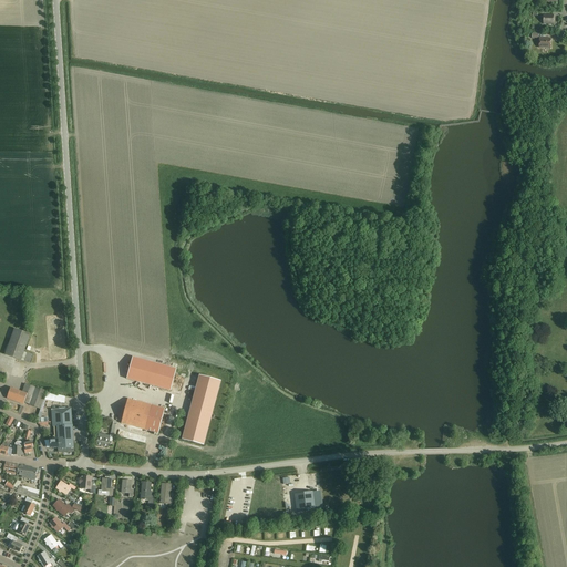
[(539,48),(550,48),(552,38),(540,38),(539,48)]
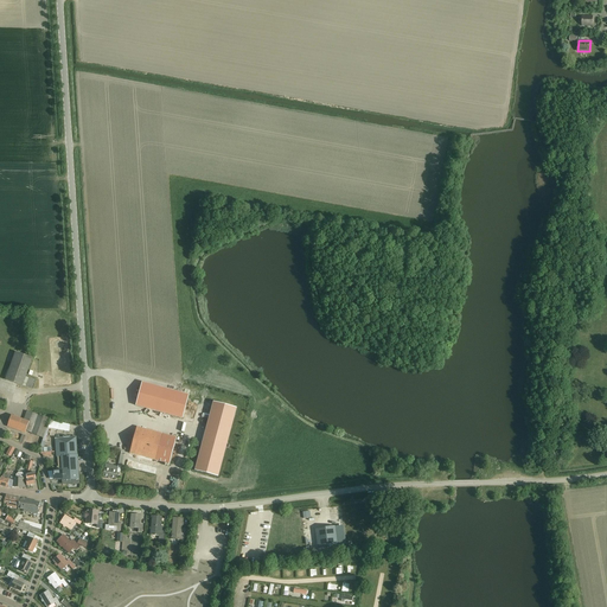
[(5,379),(33,390),(36,381),(25,377),(32,358),(16,352),(5,379)]
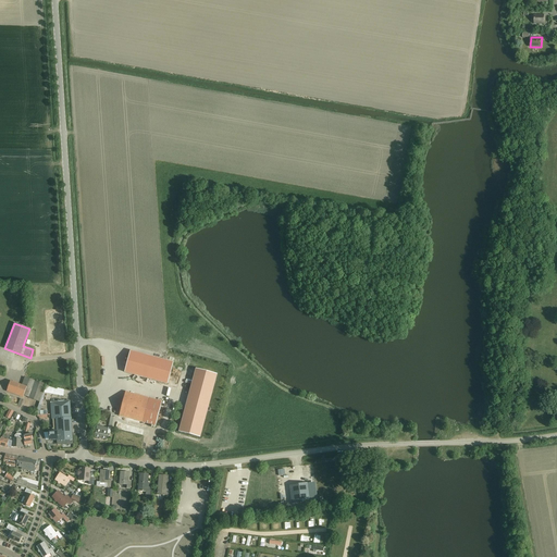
[(130,351),(124,372),(157,381),(166,384),(172,362),(157,358),(130,351)]
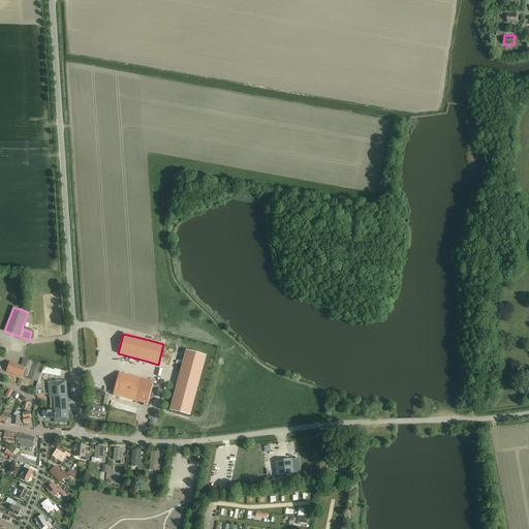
[(186,350),(170,410),(190,415),(206,355),(186,350)]
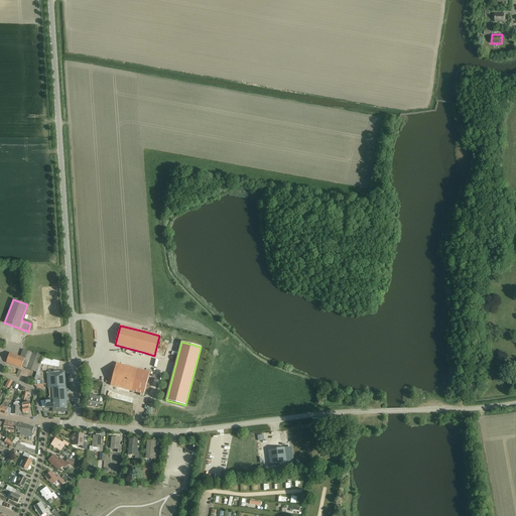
[(32,353),(22,350),(20,357),(9,353),(6,363),(21,368),(21,367),(26,368),(26,369),(36,373),(42,356),(32,353)]
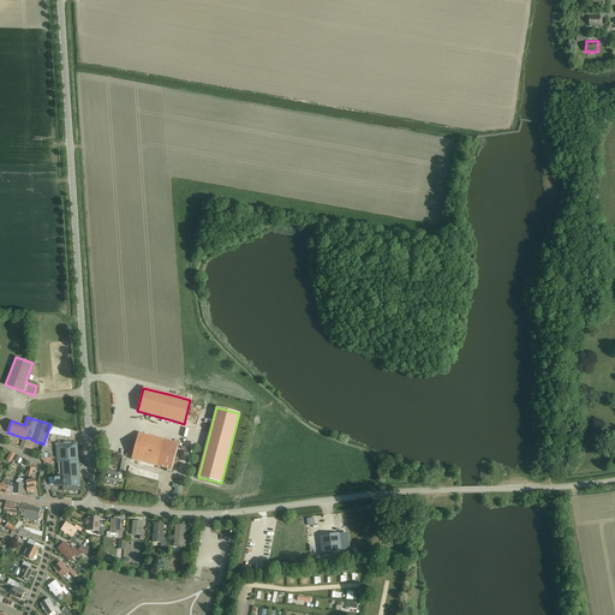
[(131,460),(172,471),(179,443),(138,433),(131,460)]
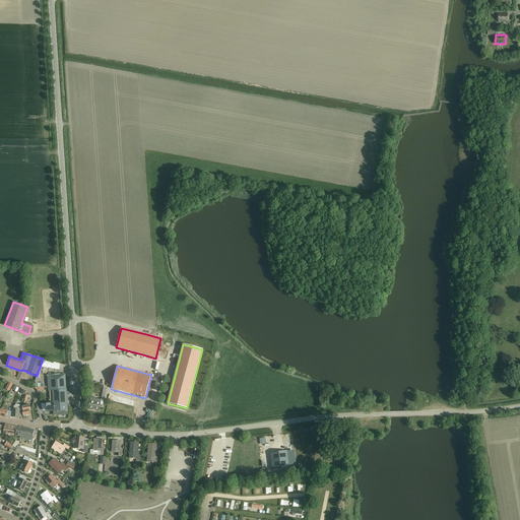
[(53,414),(68,413),(65,375),(47,376),(48,392),(49,391),(50,400),(49,400),(49,403),(46,403),(46,410),(47,410),(47,411),(50,411),(50,410),(53,410),(53,414)]
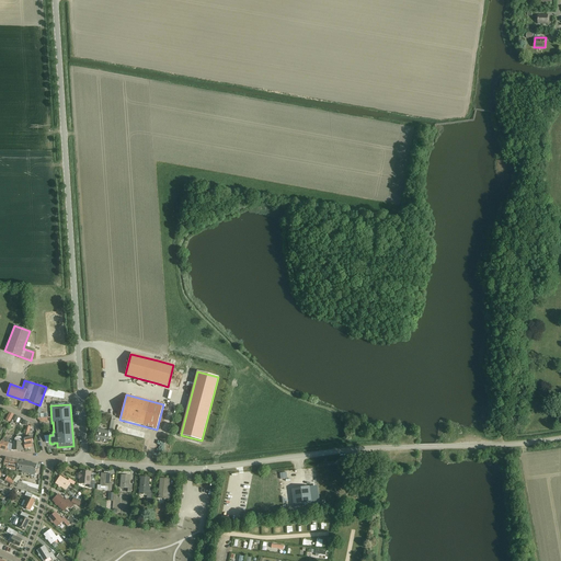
[(109,431),(109,432),(98,430),(94,441),(106,443),(107,436),(111,437),(112,432),(109,431)]
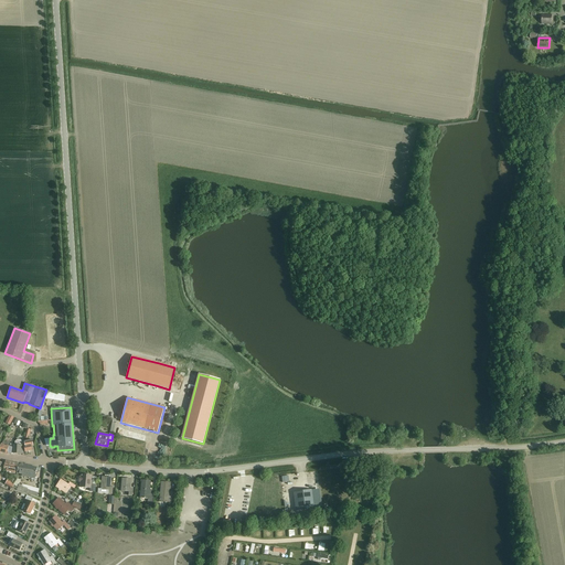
[(22,445),(22,443),(20,440),(18,439),(16,441),(14,445),(13,454),(20,454),(22,454),(22,445)]
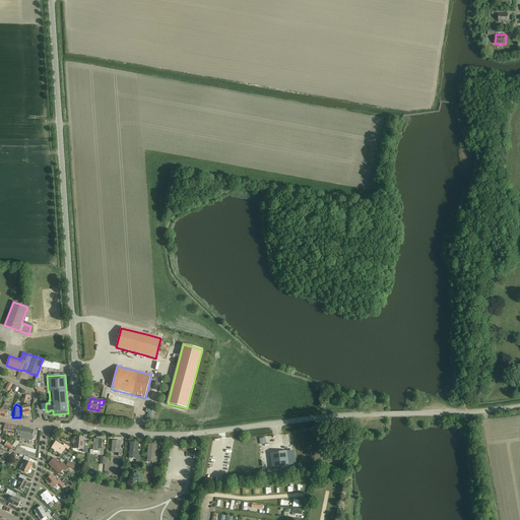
[(0,416),(6,417),(8,407),(2,405),(1,408),(0,410),(0,409),(0,416)]
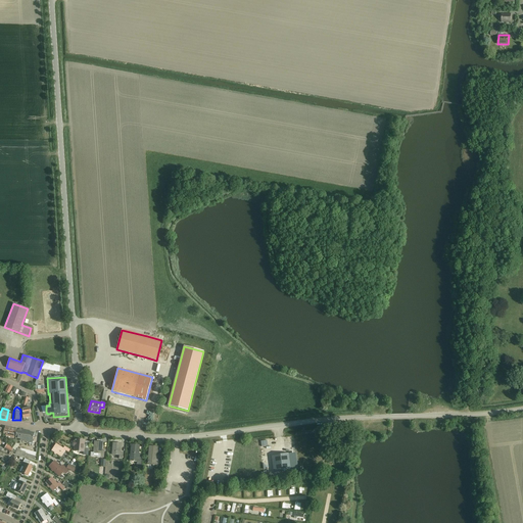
[(21,411),(22,418),(30,417),(29,414),(30,414),(31,413),(30,408),(21,409),(21,411)]
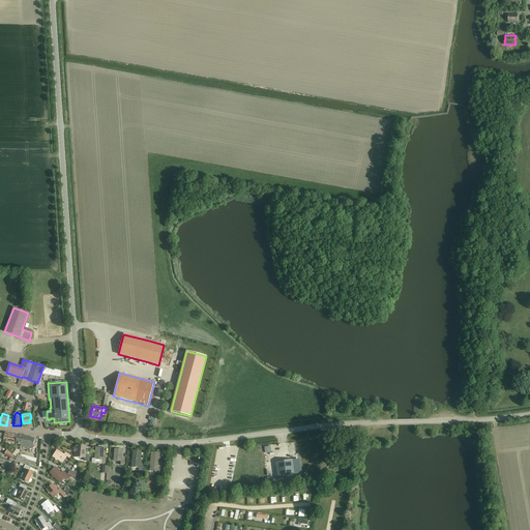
[(5,433),(4,436),(3,439),(6,439),(5,441),(6,442),(15,444),(17,435),(12,434),(5,433)]
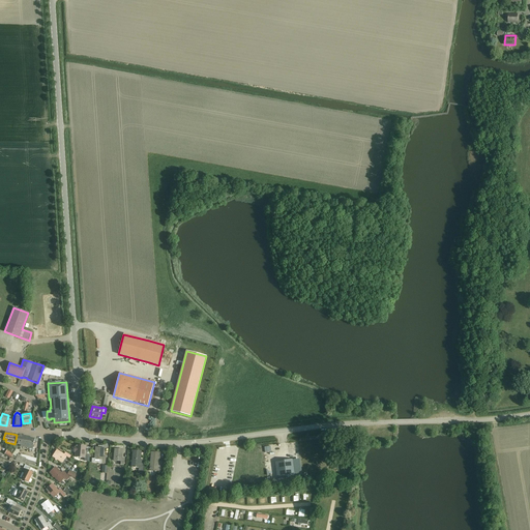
[(20,446),(32,449),(34,439),(18,435),(16,444),(20,445),(20,446)]
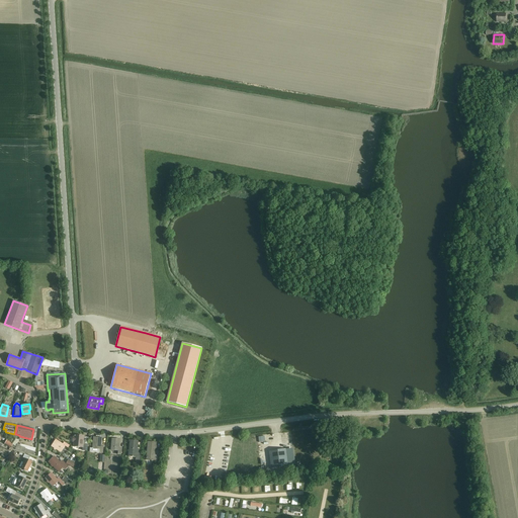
[(73,438),(73,441),(74,442),(73,447),(83,448),(83,451),(87,451),(88,445),(83,444),(84,437),(74,436),(74,437),(73,438)]
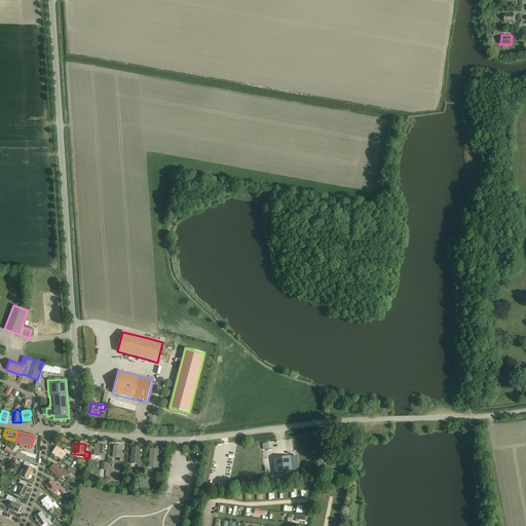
[(91,455),(91,459),(101,460),(104,460),(105,454),(102,453),(103,445),(96,444),(94,456),(91,455)]
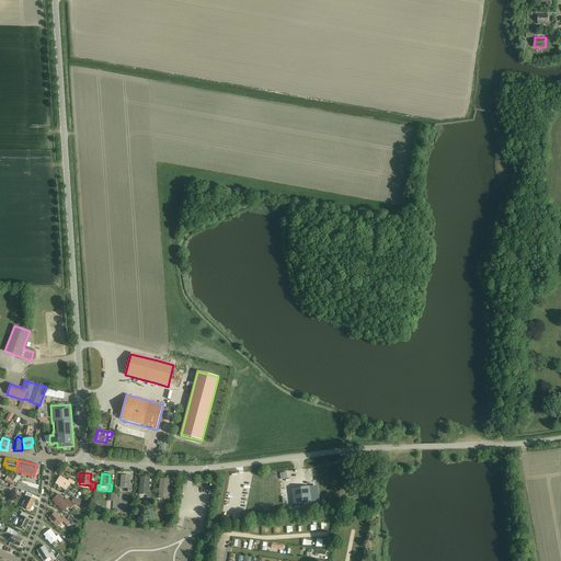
[(16,487),(26,490),(27,485),(18,482),(21,477),(18,476),(13,481),(18,484),(16,487)]
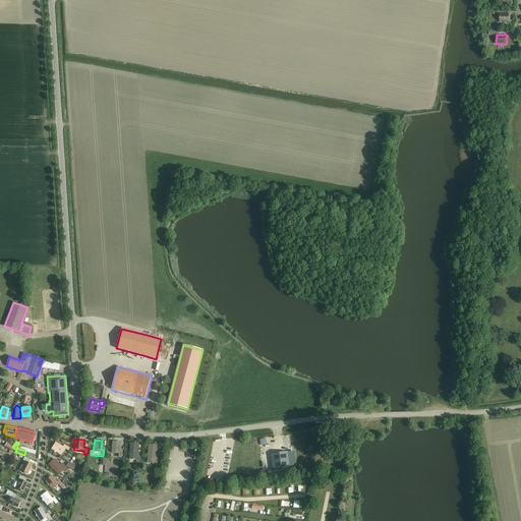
[(113,442),(112,453),(119,454),(119,458),(121,458),(122,453),(122,451),(119,451),(120,443),(113,442)]
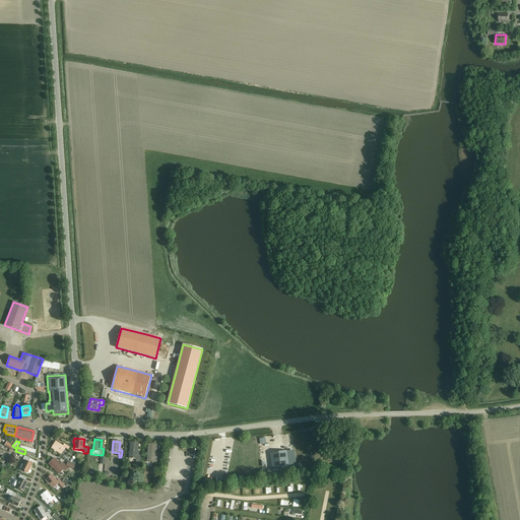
[(56,442),(52,448),(61,454),(65,448),(68,450),(69,448),(65,445),(64,444),(63,446),(56,442)]
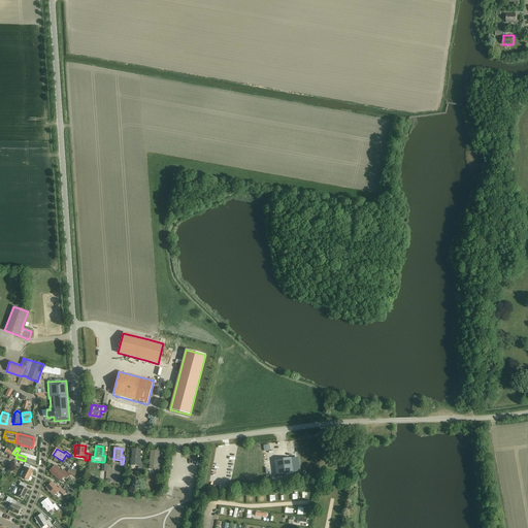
[(137,473),(142,473),(143,465),(141,465),(142,459),(139,459),(140,450),(133,450),(131,466),(138,466),(137,473)]
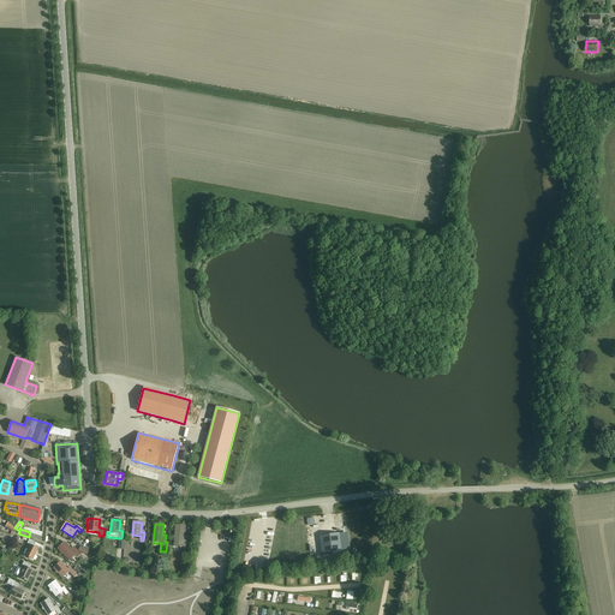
[(174,547),(190,548),(191,536),(184,536),(185,526),(177,525),(174,547)]
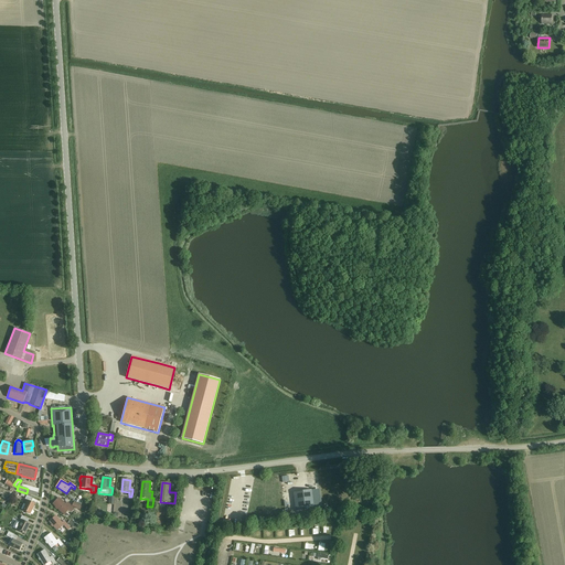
[(294,493),(296,510),(313,508),(311,490),(294,493)]
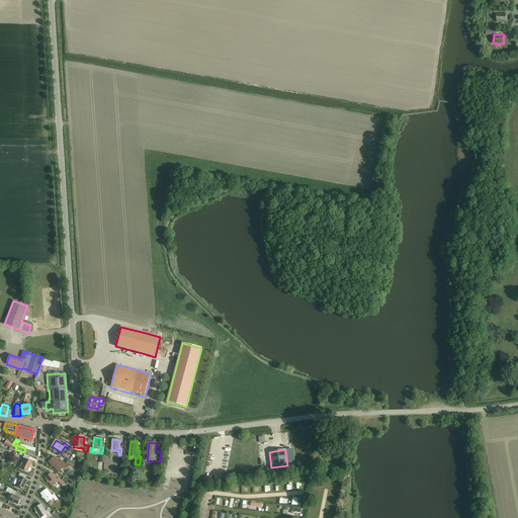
[(20,468),(27,471),(32,462),(28,460),(30,457),(24,454),(23,458),(25,459),(20,468)]
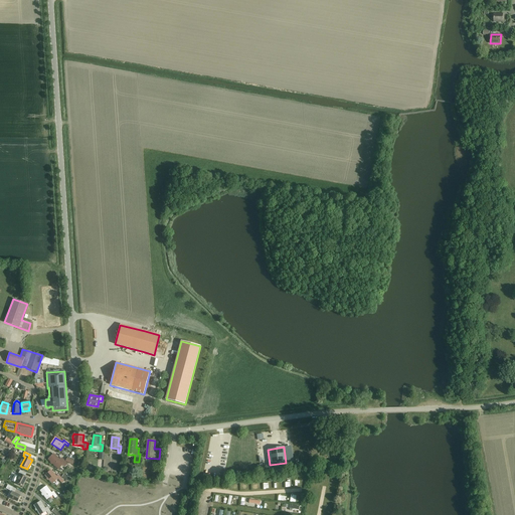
[(54,455),(48,460),(56,468),(58,470),(62,466),(64,468),(67,465),(66,463),(62,460),(61,459),(59,460),(54,455)]
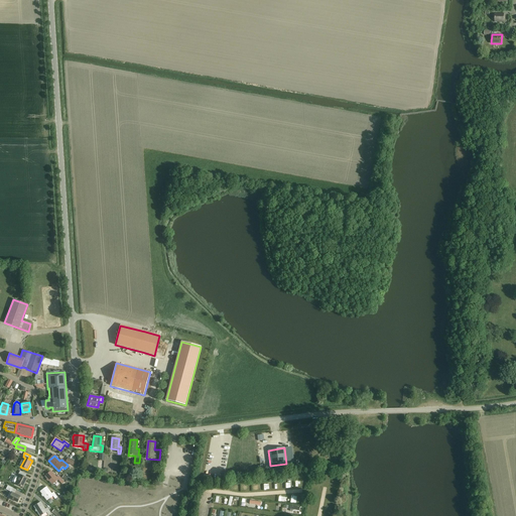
[(15,485),(22,488),(27,479),(24,478),(26,475),(20,472),(18,475),(20,475),(19,478),(16,484),(15,485)]
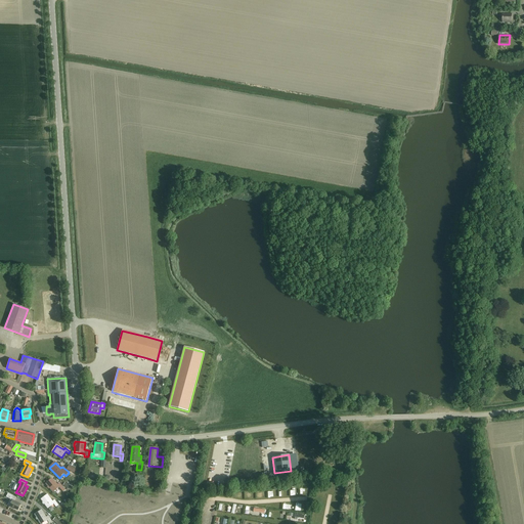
[(51,479),(46,484),(53,492),(59,487),(61,490),(63,492),(66,490),(63,488),(60,484),(59,483),(57,485),(51,479)]
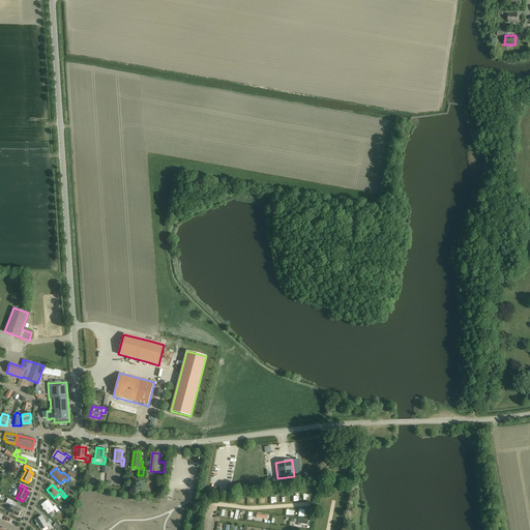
[(8,499),(6,503),(10,505),(7,511),(9,512),(18,517),(21,510),(15,507),(17,503),(8,499)]
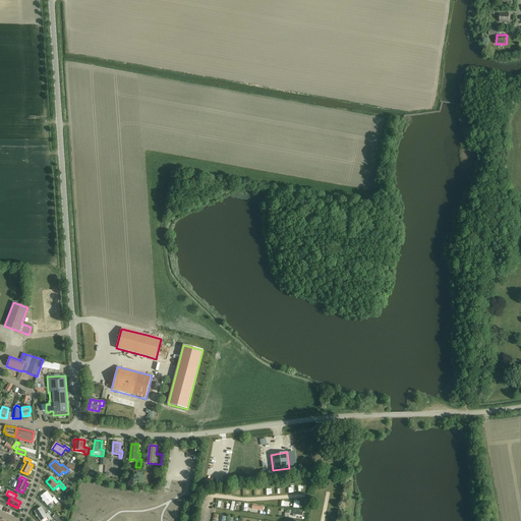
[(47,491),(41,497),(48,506),(54,502),(56,505),(57,506),(59,505),(58,503),(55,499),(54,498),(52,499),(47,491)]
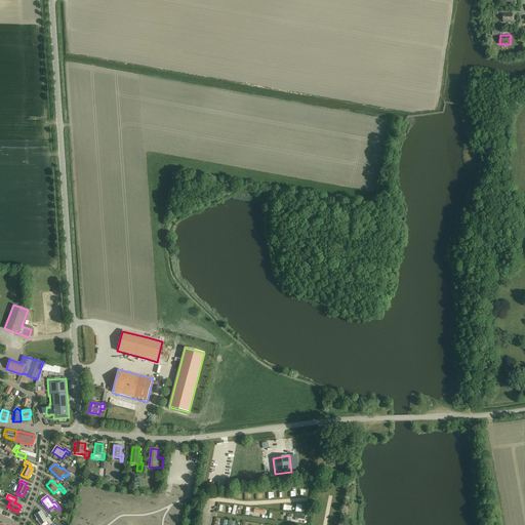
[(41,512),(35,516),(40,524),(41,524),(47,521),(49,524),(51,523),(49,519),(48,518),(46,519),(41,512)]
